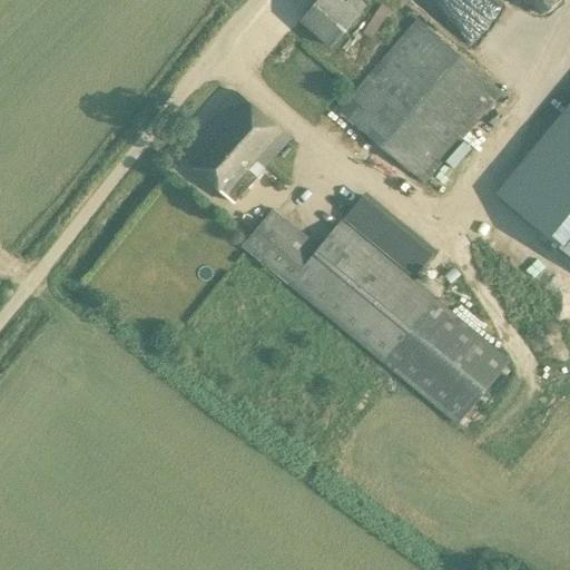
[(343,0),(316,0),(298,21),(331,49),(360,15),(359,13),(365,7),(359,0),(345,0),(345,1),(343,0)]
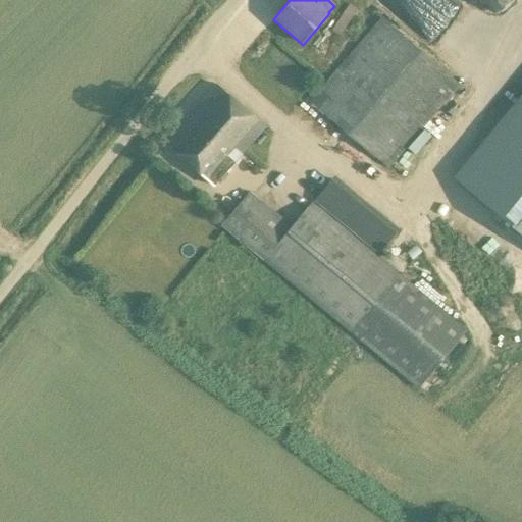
[(387,169),(460,85),(381,17),(308,102),(387,169)]
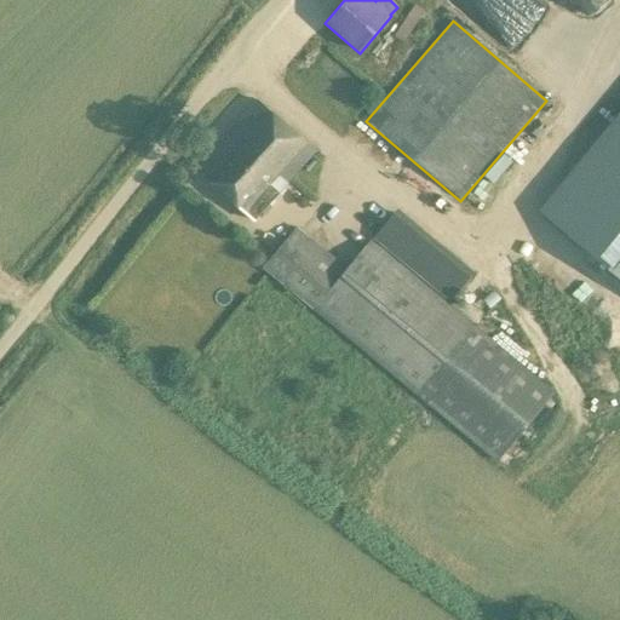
[(253,219),(277,193),(279,194),(281,189),(316,151),(258,101),(199,171),(253,219)]
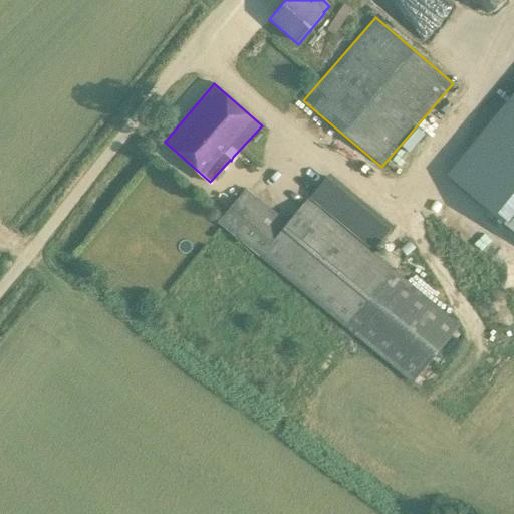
[(513,90),(445,175),(513,231),(513,90)]
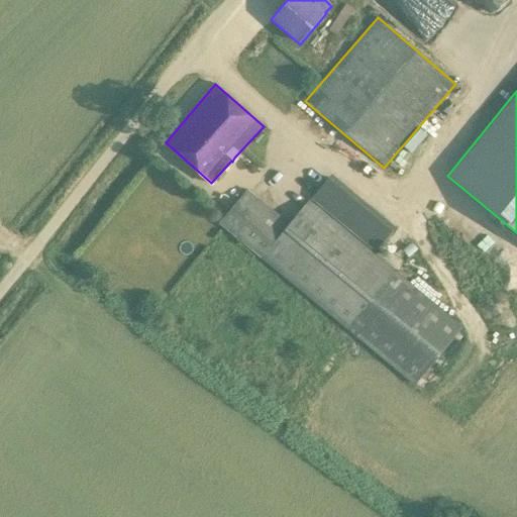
[(311,199),(376,252),(396,228),(331,175),(311,199)]
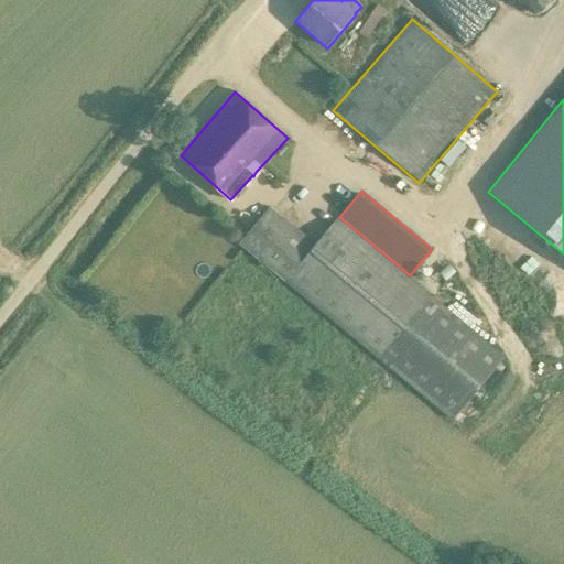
[(270,206),(238,243),(452,420),(505,357),(337,218),(315,243),(270,206)]
